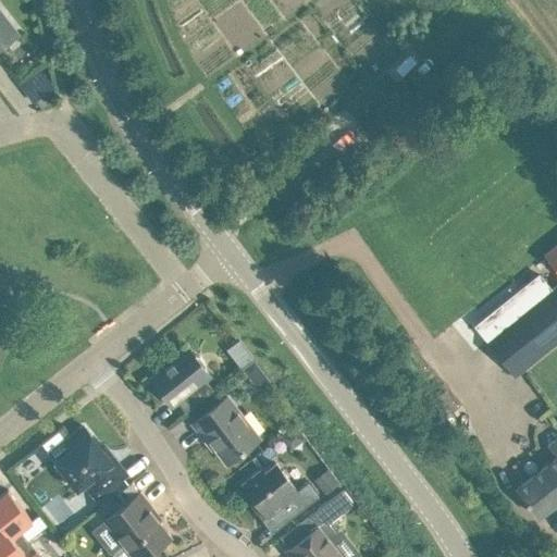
[(0,44),(16,32),(0,11),(0,44)]
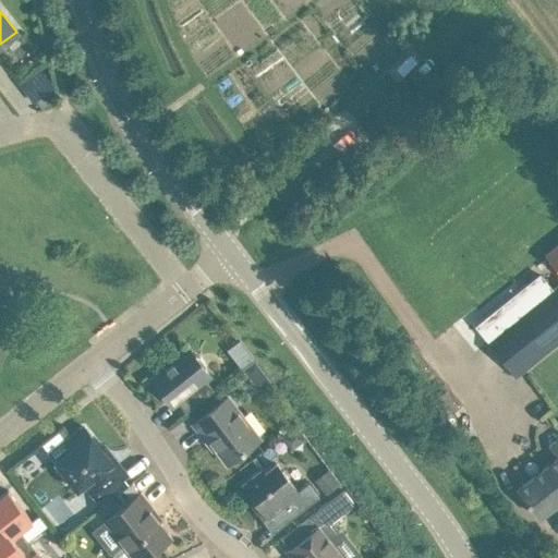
[(502,304),(476,326),(489,342),(514,375),(557,339),(557,243),(546,254),(557,268),(557,287),(517,320),(502,304)]
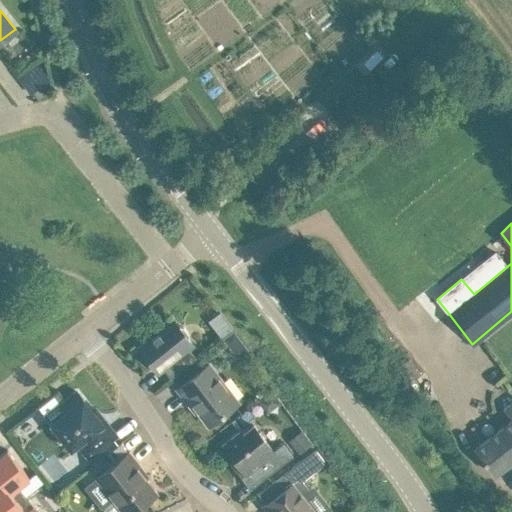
[(192,345),(188,338),(188,334),(183,327),(178,326),(173,320),(157,332),(158,334),(152,339),(151,337),(138,347),(158,372),(162,368),(170,378),(196,359),(188,348),(192,345)]
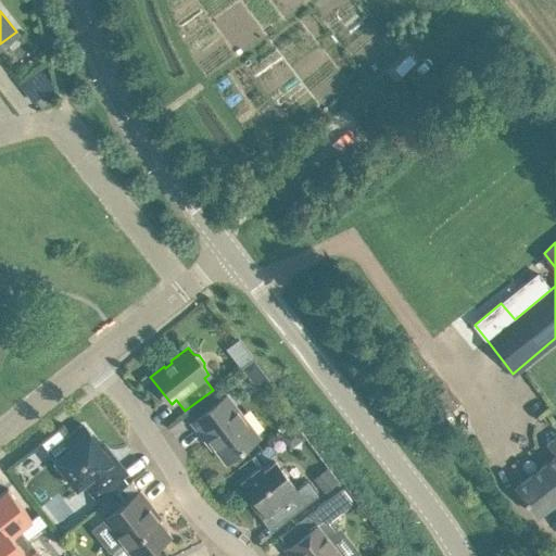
[(226,395),(192,421),(203,437),(206,434),(215,446),(226,460),(257,438),(226,395)]
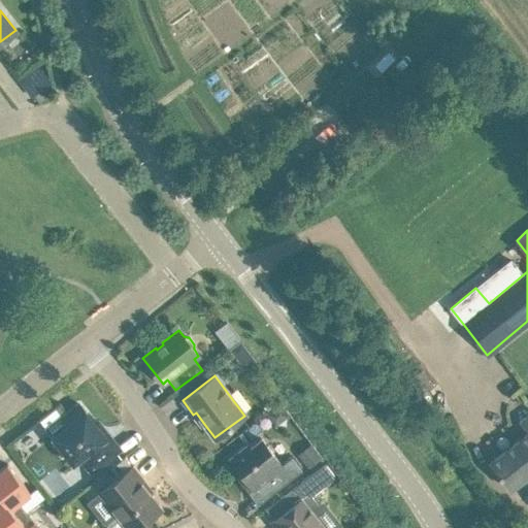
[(38,432),(60,411),(51,401),(29,422),(38,432)]
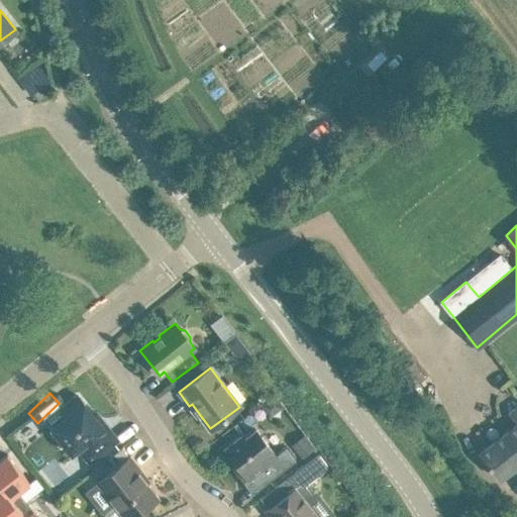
[(92,414),(77,395),(60,408),(67,416),(52,428),(64,443),(72,453),(78,448),(89,461),(101,452),(117,439),(96,412),(92,414)]
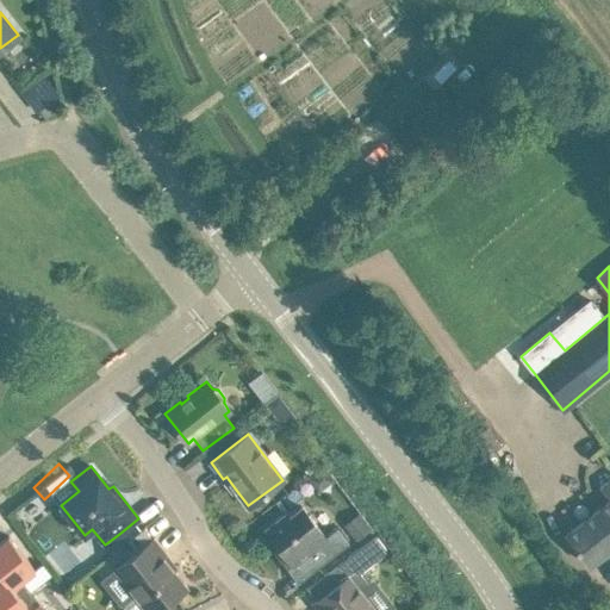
[(609,479),(601,486),(609,498),(609,499),(595,511),(565,535),(589,565),(604,553),(609,560),(609,479)]
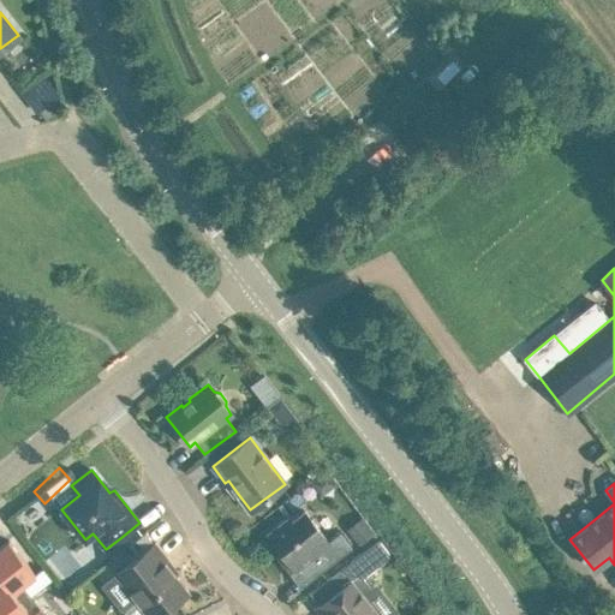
[(328,541),(304,511),(291,521),(288,518),(267,533),(293,568),(288,572),(300,587),(351,548),(339,532),(328,541)]
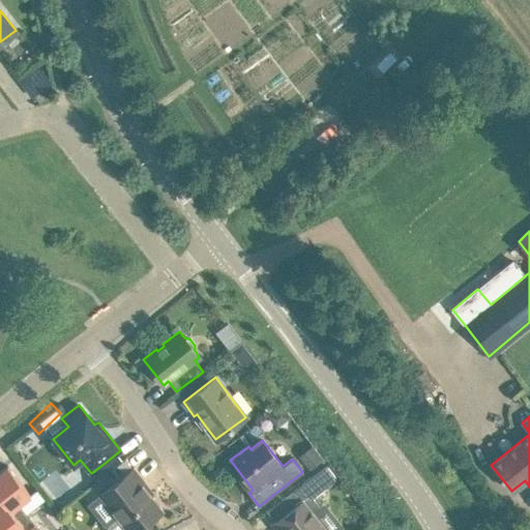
[(288,510),(272,523),(276,529),(325,529),(312,512),(320,506),(313,497),(337,477),(326,464),(301,482),(280,500),(288,510)]
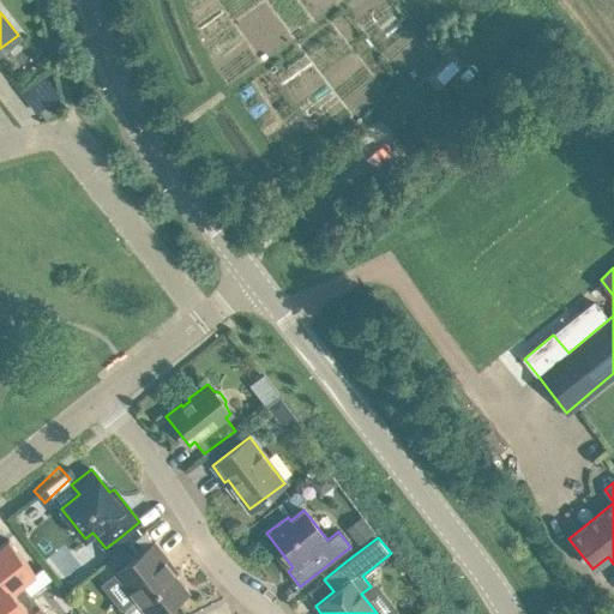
[(8,540),(0,546),(0,577),(2,581),(11,593),(12,591),(26,608),(36,601),(22,583),(35,573),(23,558),(8,540)]
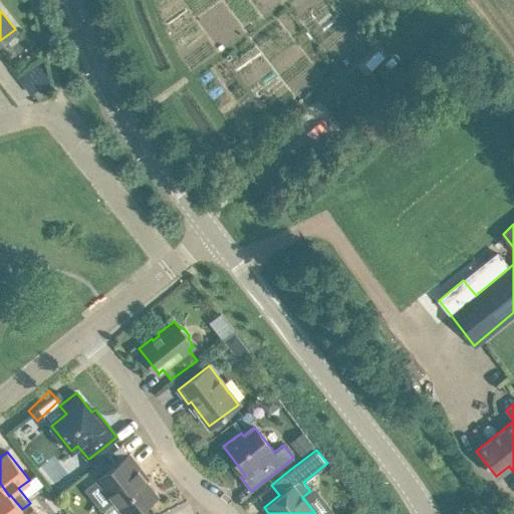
[(104,513),(133,513),(142,507),(158,495),(146,480),(149,478),(130,453),(96,480),(113,501),(105,507),(104,513)]
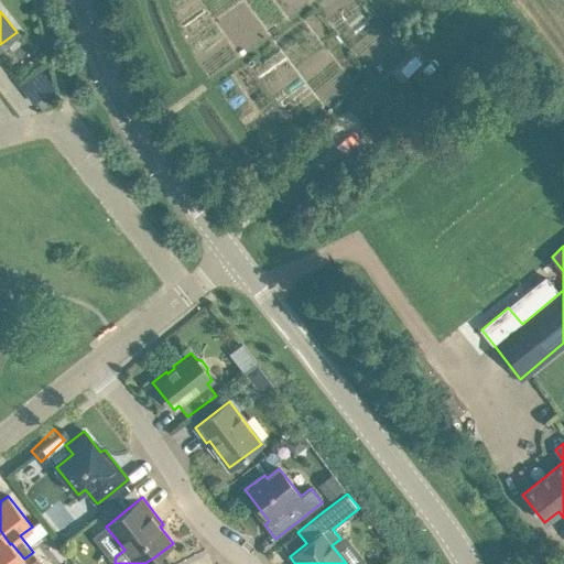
[(10,544),(2,533),(0,534),(0,563),(26,563),(28,563),(24,559),(11,543),(10,544)]
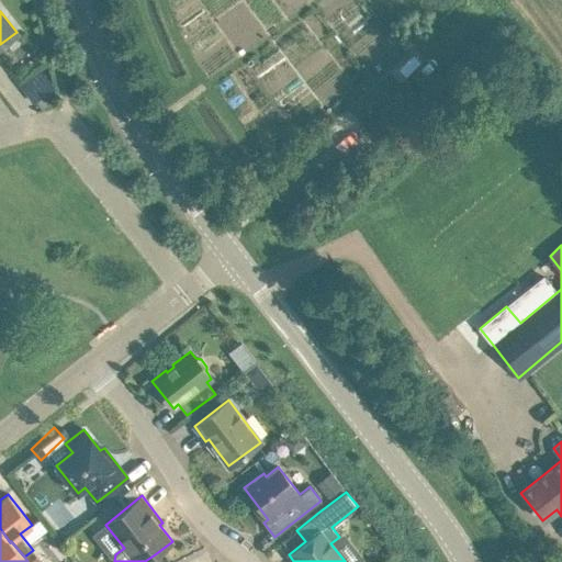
[(87,535),(57,558),(59,561),(82,561),(99,549),(87,535)]
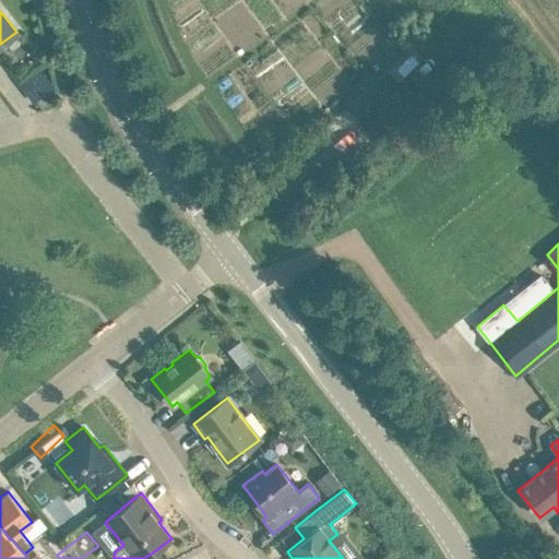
[(36,558),(39,557),(33,547),(24,554),(27,558),(26,558),(36,558)]
